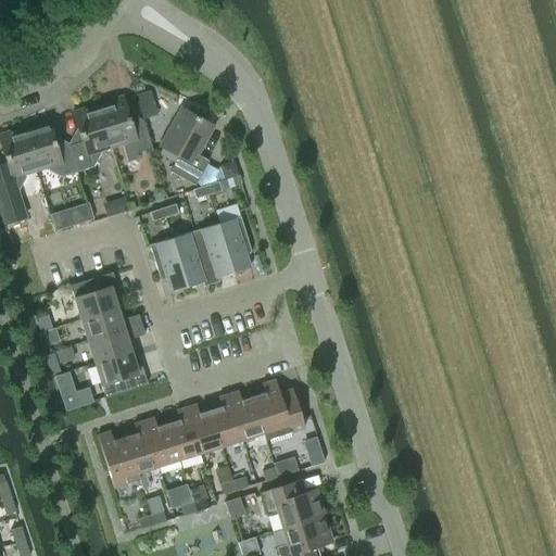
[(151,91),(136,96),(138,104),(153,100),(151,91)]
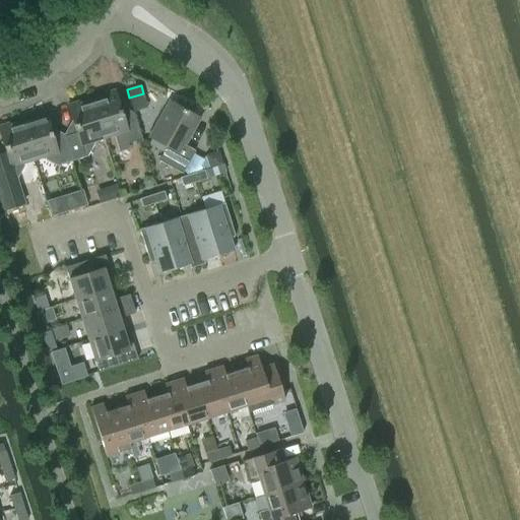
[(104,95),(91,100),(104,138),(114,135),(119,151),(129,148),(127,143),(141,139),(142,139),(134,112),(132,112),(122,116),(119,105),(114,89),(104,93),(104,95)]
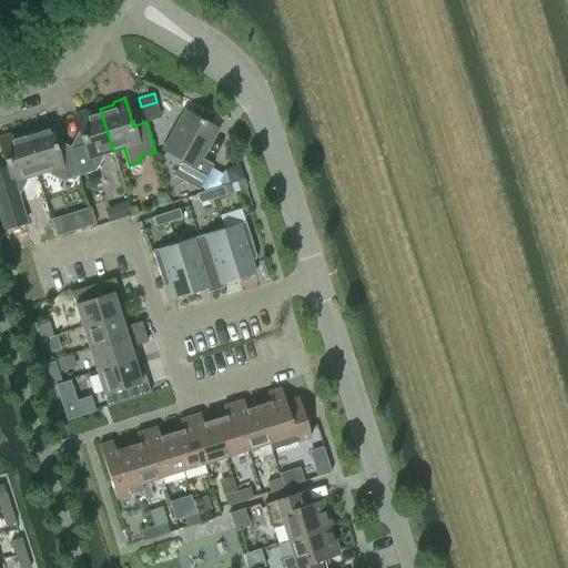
[(102,154),(113,151),(100,109),(87,113),(85,110),(74,114),(82,142),(70,145),(79,175),(95,170),(102,156),(102,154)]
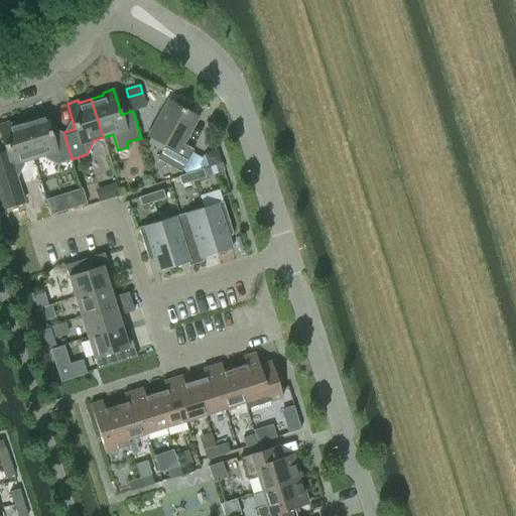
[(182,143),(197,117),(169,101),(149,136),(165,145),(157,158),(180,172),(194,149),(182,143)]
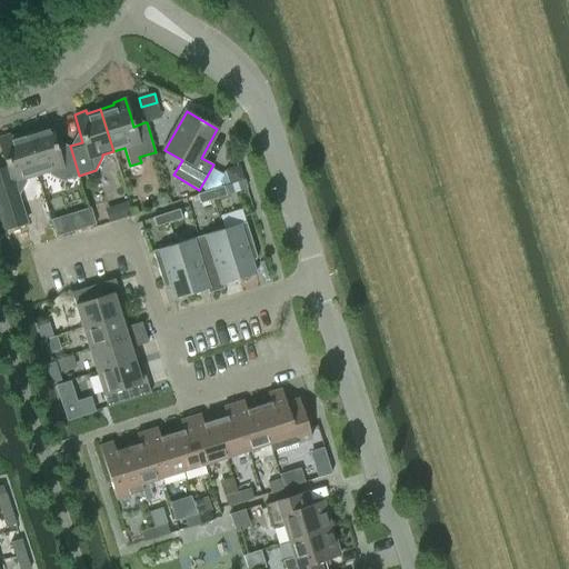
[(62,181),(79,176),(70,146),(58,150),(49,122),(37,126),(38,128),(23,132),(37,175),(49,171),(62,181)]
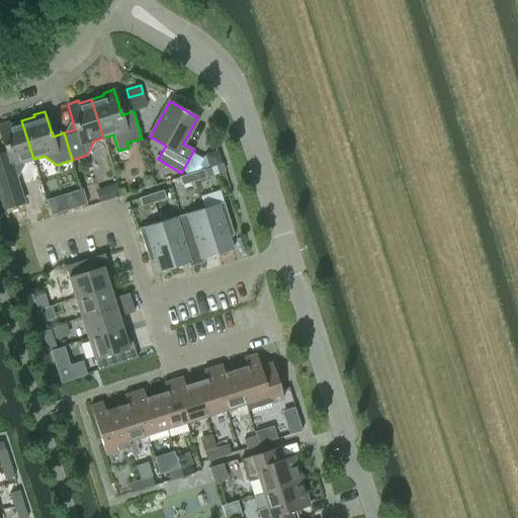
[(0,153),(0,198),(4,209),(23,203),(15,178),(17,177),(24,165),(23,162),(33,159),(21,120),(9,124),(8,122),(0,124),(0,133),(6,151),(0,153)]
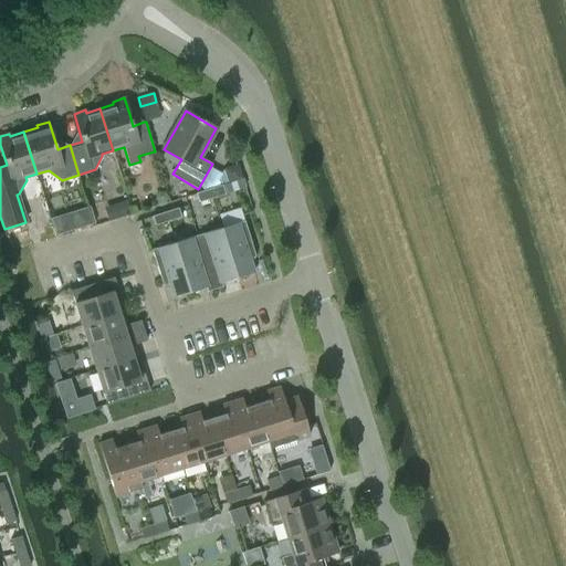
[(222,185),(209,189),(212,198),(226,195),(222,185)]
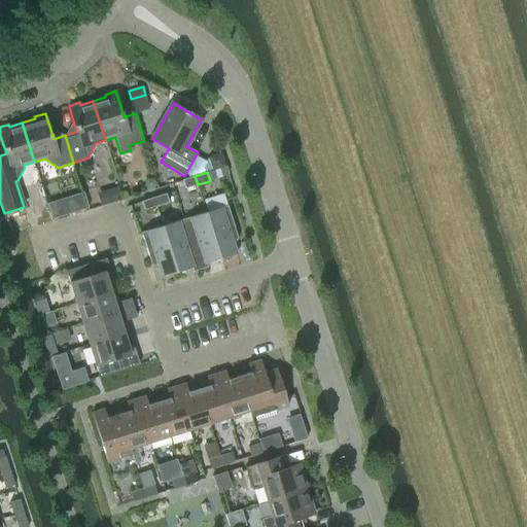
[(198,184),(195,176),(182,180),(185,188),(198,184)]
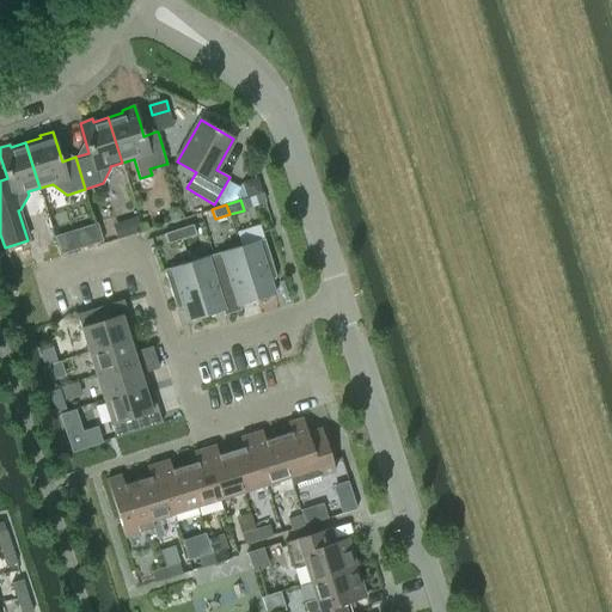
[(136,216),(124,221),(129,236),(141,232),(136,216)]
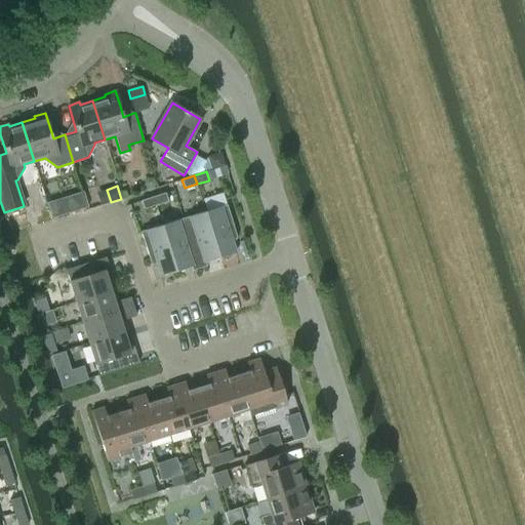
[(165,193),(154,197),(156,205),(168,201),(165,193)]
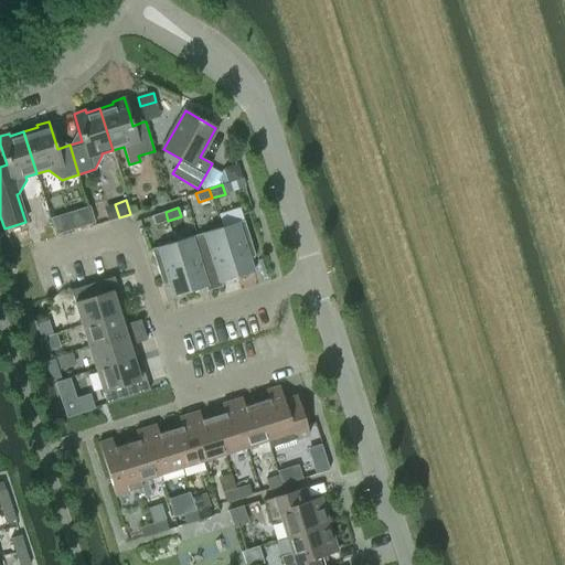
[(91,210),(78,214),(82,226),(95,223),(91,210)]
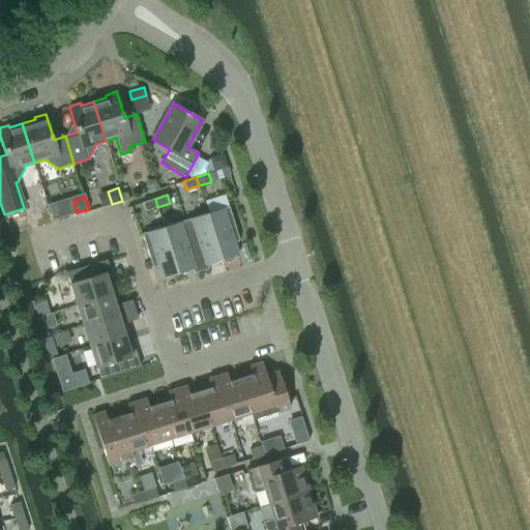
[(157,207),(155,199),(143,202),(145,211),(157,207)]
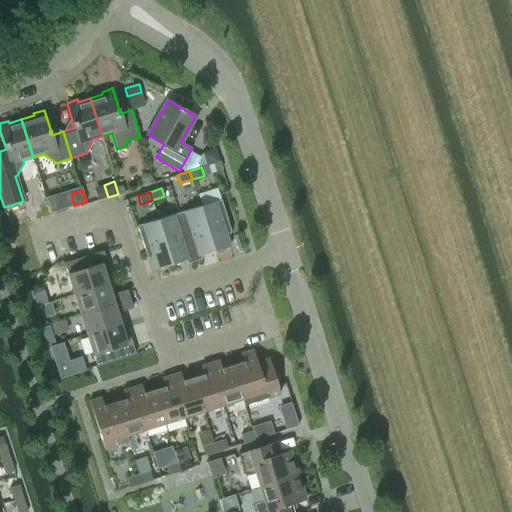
[(221,199),(201,206),(215,251),(230,246),(226,234),(231,232),(221,199)]
